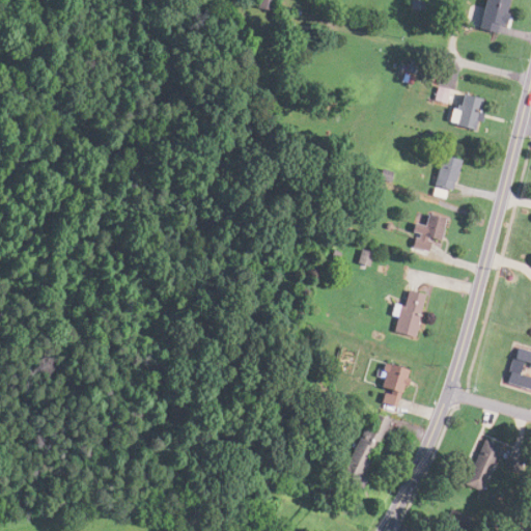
[(252,0),(251,6),(269,8),(270,0),(252,0)]
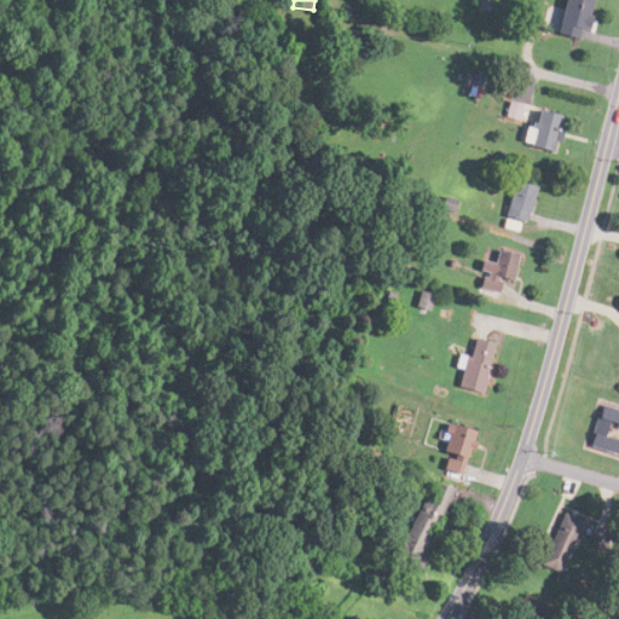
[(585,0),(557,0),(551,32),(577,39),(585,0)]
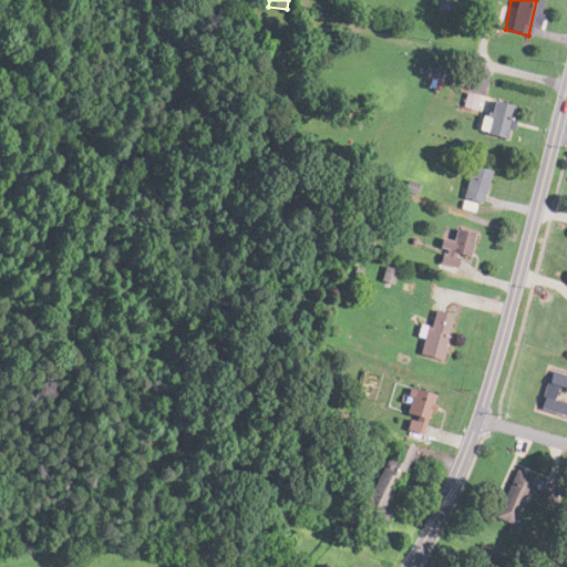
[(501,140),(511,106),(488,99),(477,132),(501,140)]
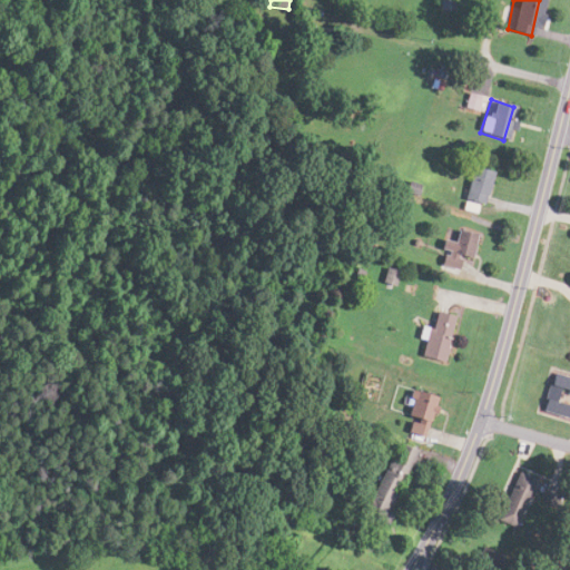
[(463,208),(487,208),(487,169),(463,168),(463,208)]
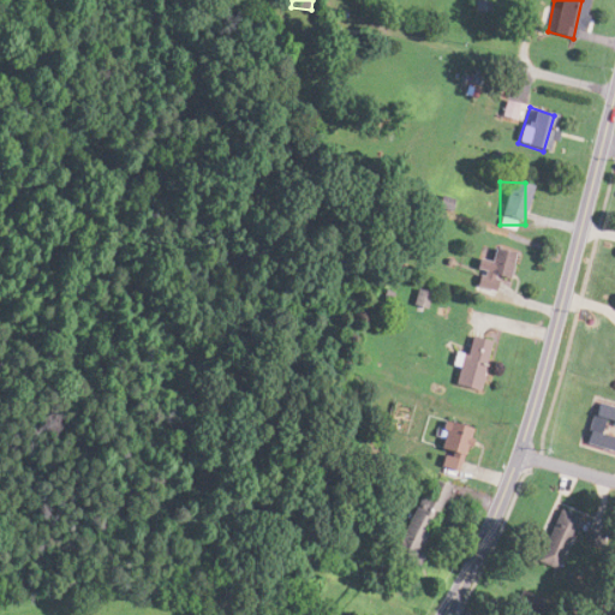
[(478,276),(502,284),(511,254),(488,246),(478,276)]
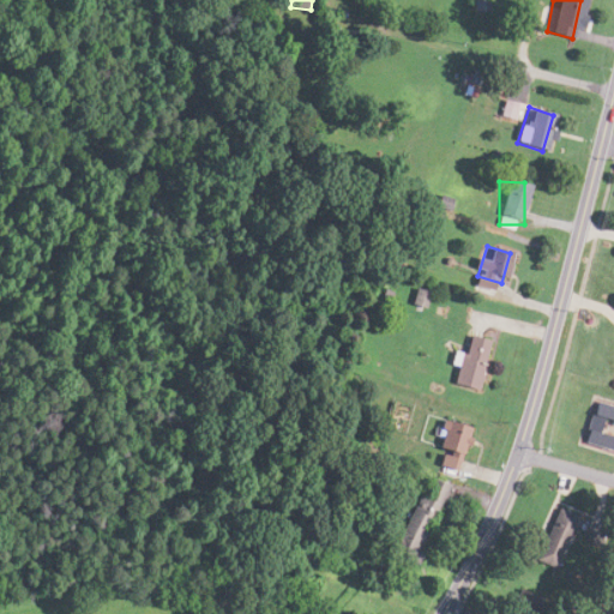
[(473,390),(486,341),(461,335),(449,384),(473,390)]
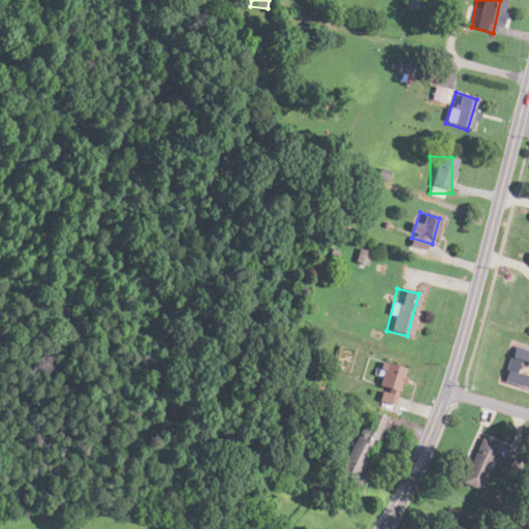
[(528,348),(506,344),(499,380),(528,387),(528,386),(528,348)]
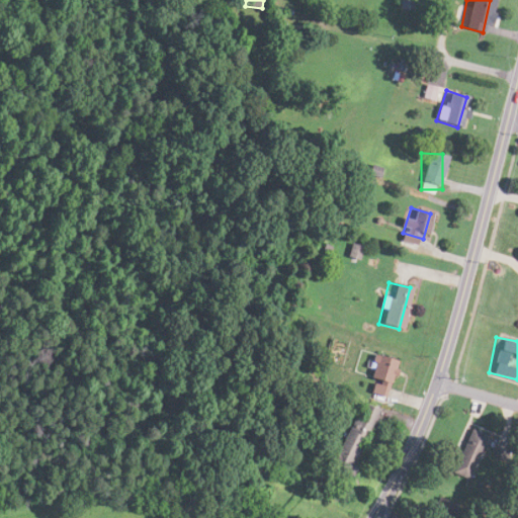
[(367,394),(387,394),(387,356),(367,356),(367,394)]
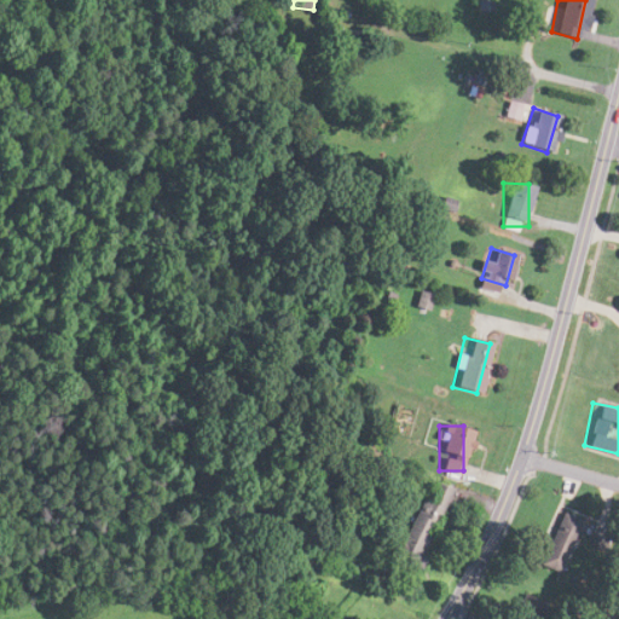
[(416,567),(443,486),(420,479),(399,541),(386,536),(380,554),(416,567)]
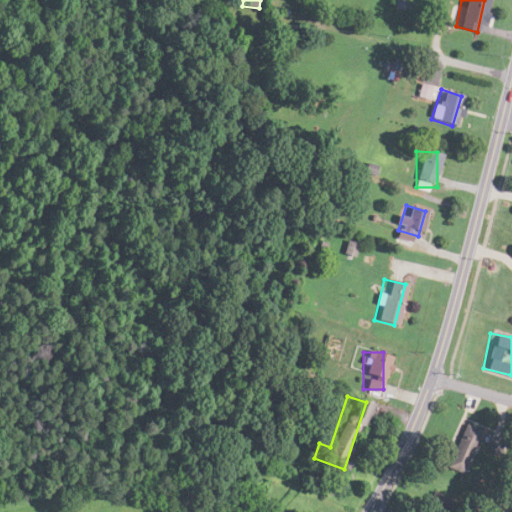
[(474,426),(454,421),(442,467),(461,472),(474,426)]
